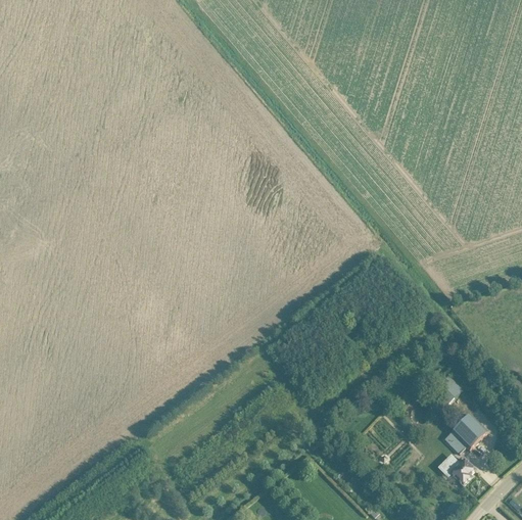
[(447,376),(427,396),(441,410),(462,389),(447,376)]
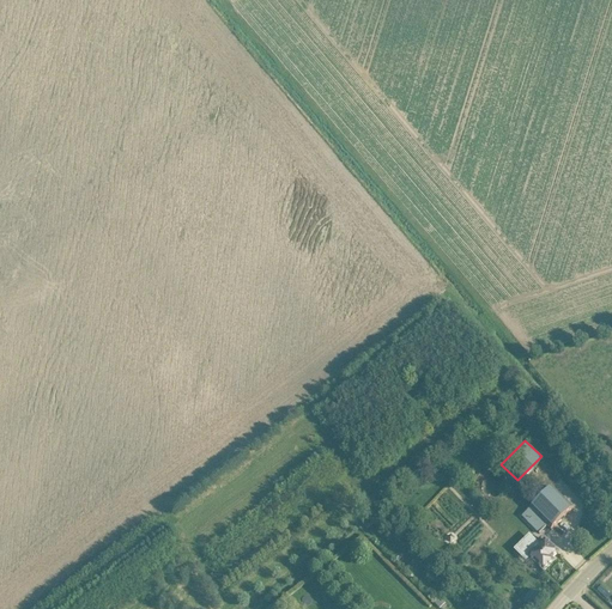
[(571,506),(563,498),(550,485),(528,506),(521,515),(529,523),(538,531),(546,524),(550,528),(571,506)]
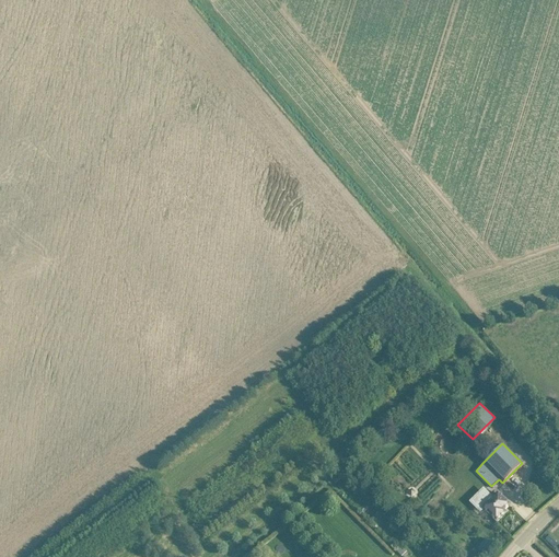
[(481,488),(469,500),(480,510),(482,508),(496,521),(503,513),(501,511),(509,503),(497,491),(491,497),(486,491),(481,488)]
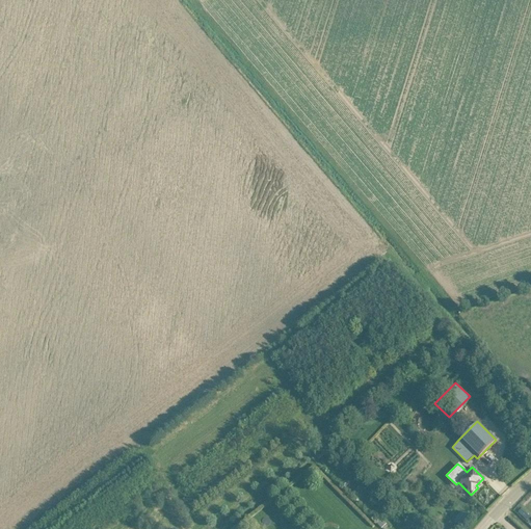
[(522,506),(518,510),(526,520),(530,516),(522,506)]
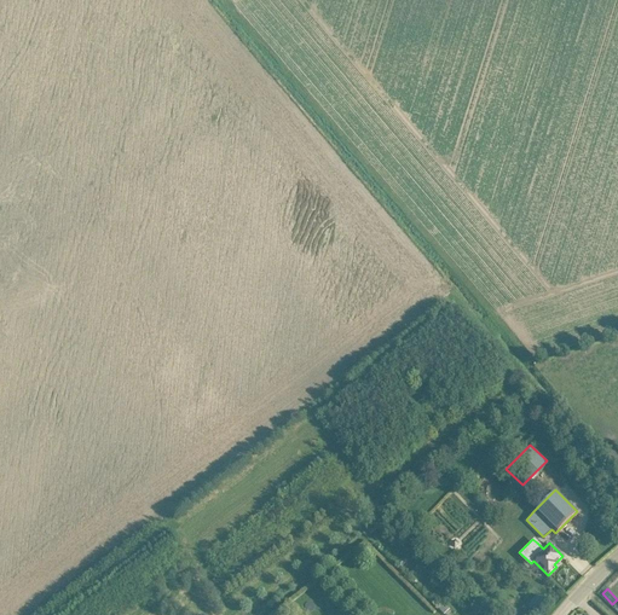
[(537,592),(526,603),(533,610),(544,599),(537,592)]
